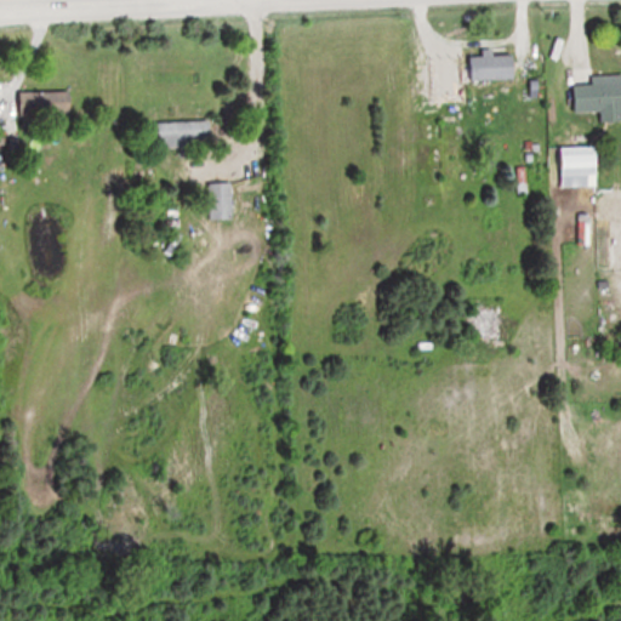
[(516,51),(484,52),(484,55),(468,56),(469,80),(517,79),(516,51)]
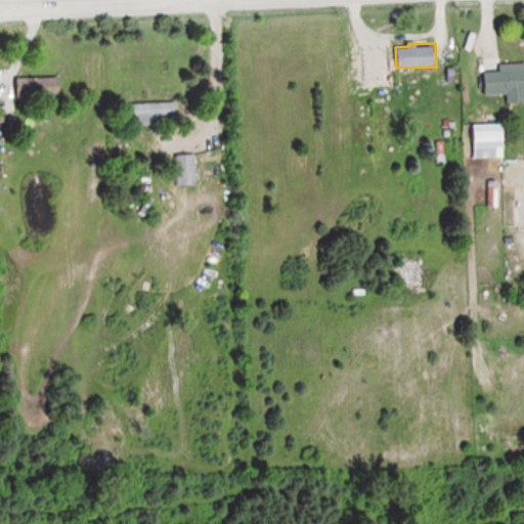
[(523,101),(523,61),(500,62),(500,74),(485,74),(485,94),(509,93),(509,102),(523,101)]
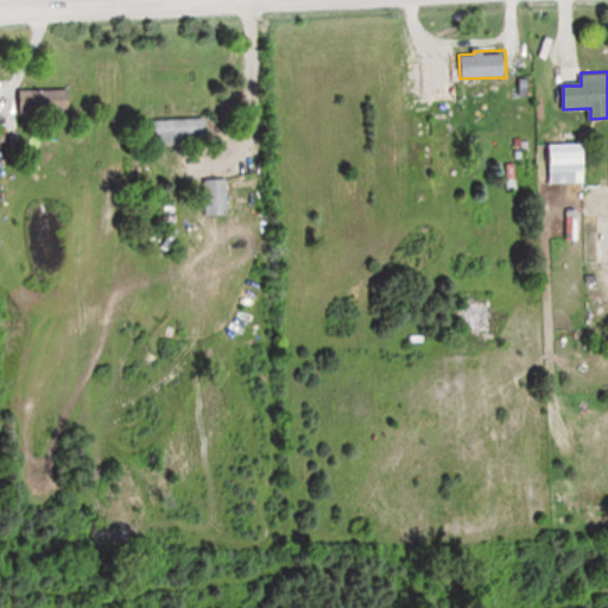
[(19,90),(19,115),(70,115),(70,90),(19,90)]
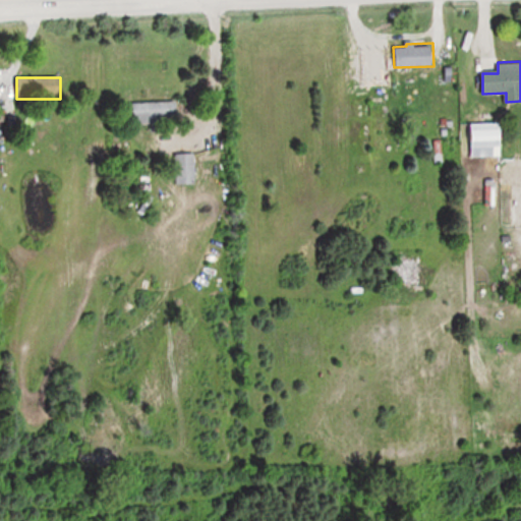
[(133,103),(133,126),(179,126),(179,102),(133,103)]
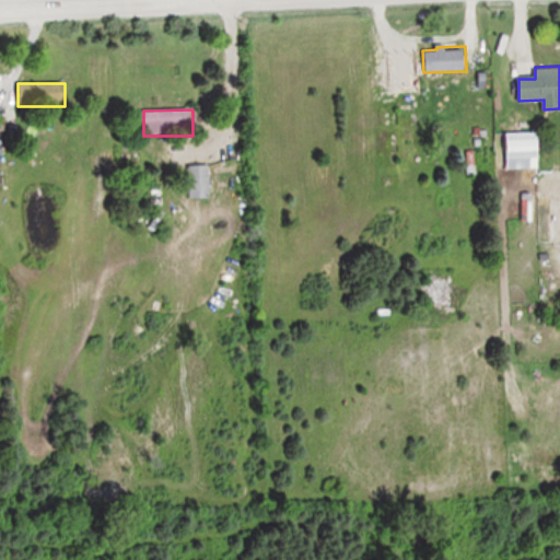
[(509,158),(540,158),(540,132),(509,132),(509,158)]
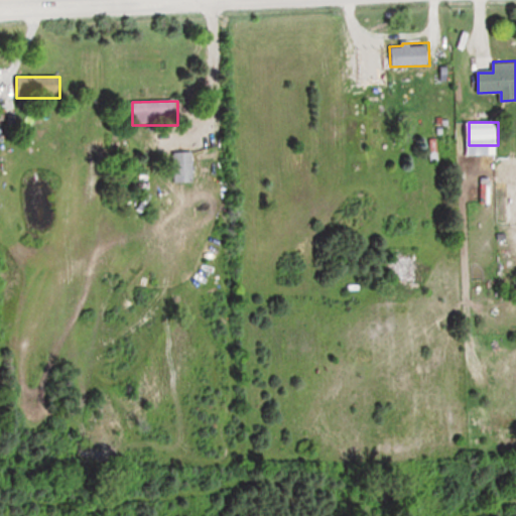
[(194,152),(173,152),(174,182),(195,182),(194,152)]
